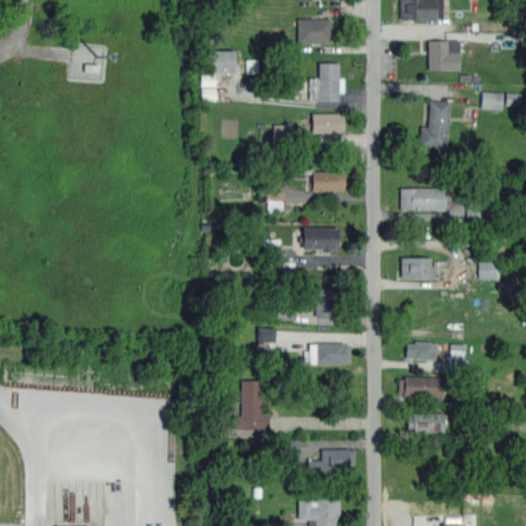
[(444,0),(444,20),(401,20),(401,0),(444,0)]
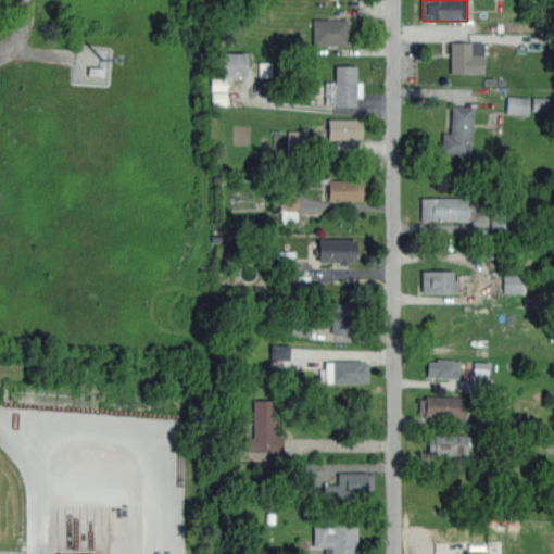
[(350,46),(314,46),(315,21),(350,21),(350,46)]
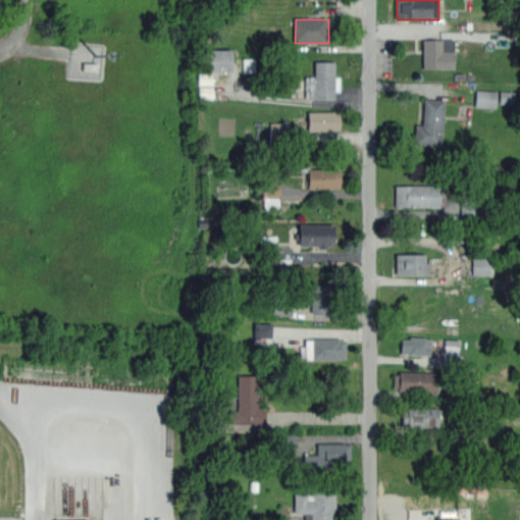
[(454,53),(454,70),(424,70),(424,42),(454,42),(454,53)]
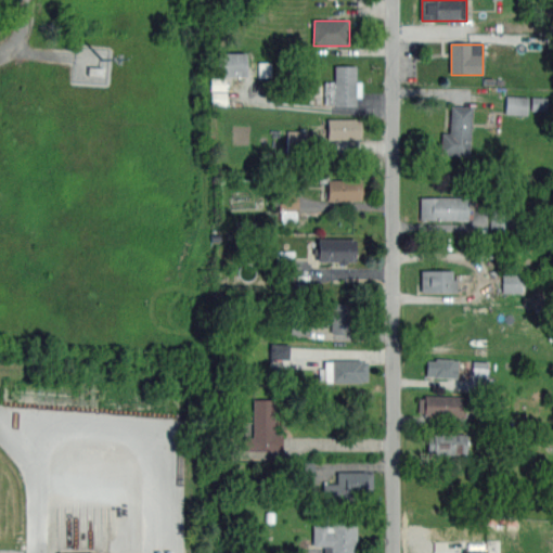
[(248,54),(220,54),(220,78),(213,78),(213,107),(228,107),(228,80),(248,80),(248,54)]
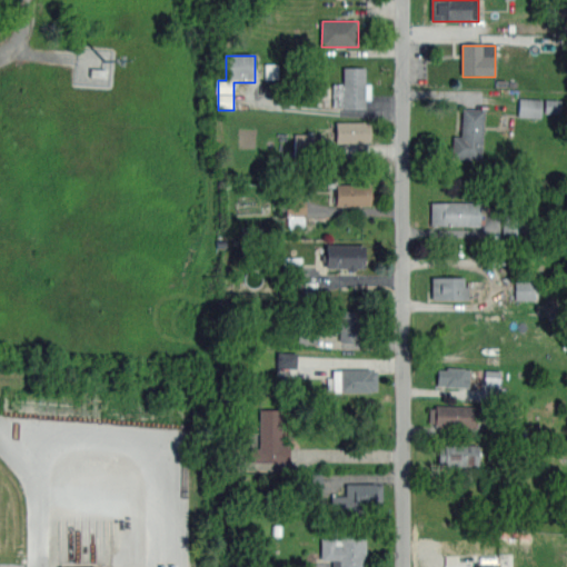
[(366,86),(372,86),(371,102),(366,102),(366,110),(335,110),(335,86),(345,86),(345,69),(367,69),(366,86)]
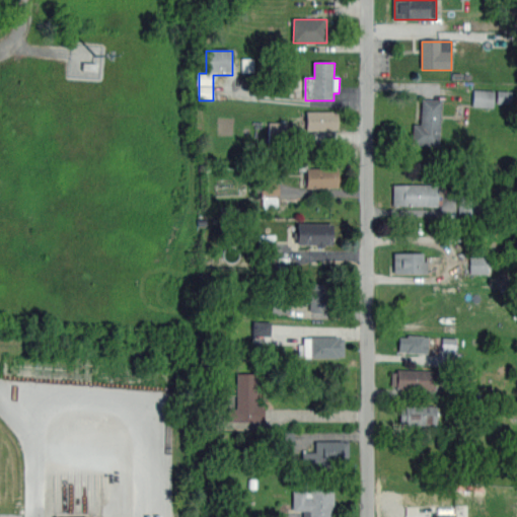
[(495,109),(496,92),(474,91),(474,108),(495,109)]
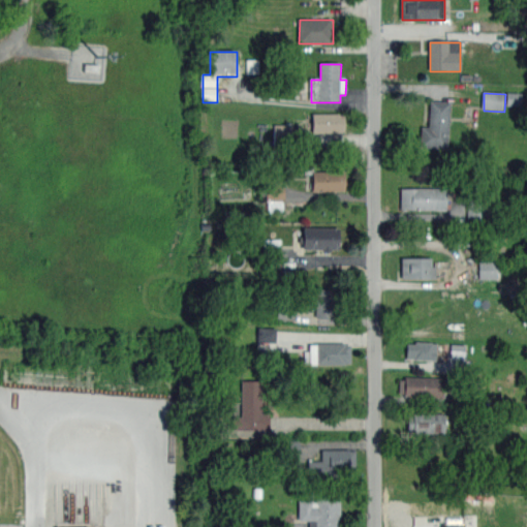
[(507,106),(523,107),(524,95),(508,94),(507,106)]
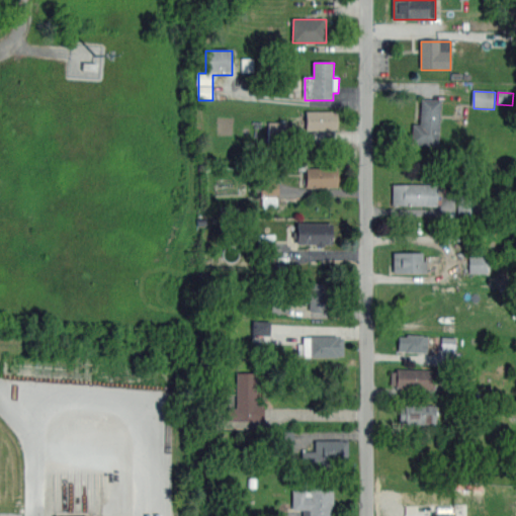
[(439,147),(412,145),(413,125),(421,125),(423,100),(441,101),(439,147)]
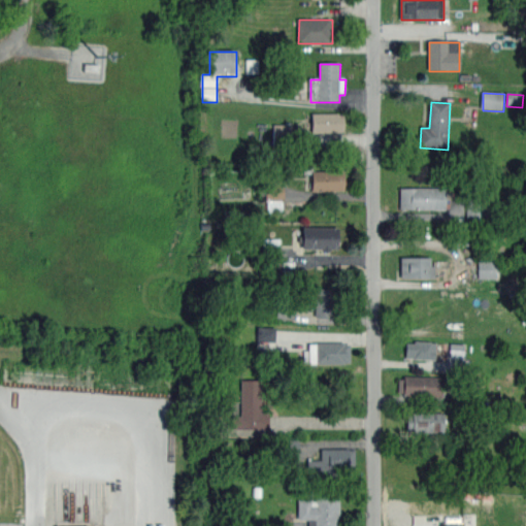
[(314,133),(313,114),(344,114),(344,133),(314,133)]
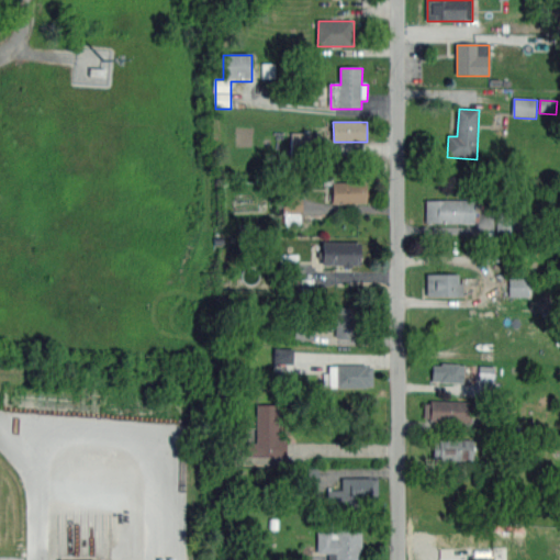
[(312,134),(292,134),(292,153),(312,153),(312,134)]
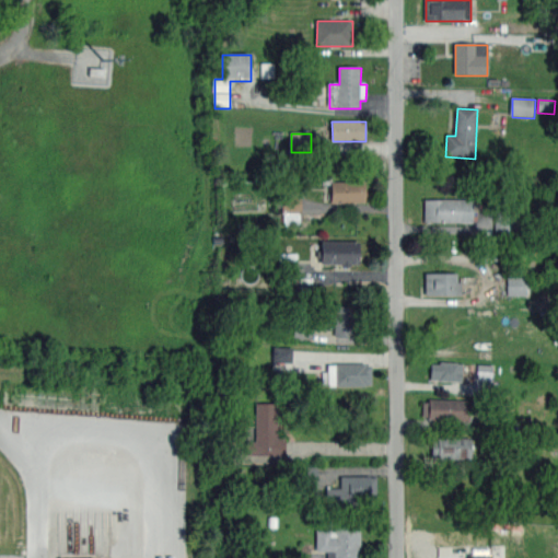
[(332,204),(332,184),(365,183),(365,202),(332,204)]
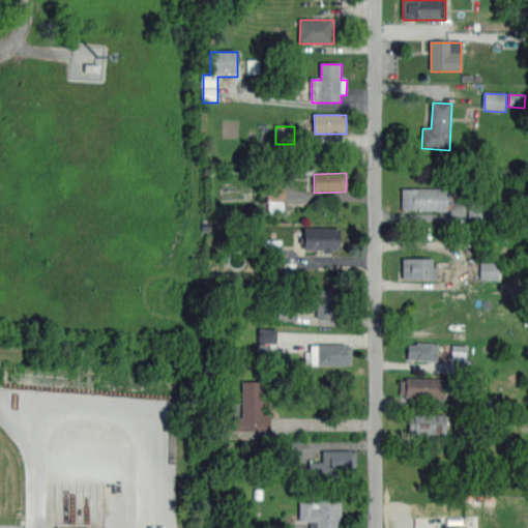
[(286,214),(285,186),(269,187),(270,214),(286,214)]
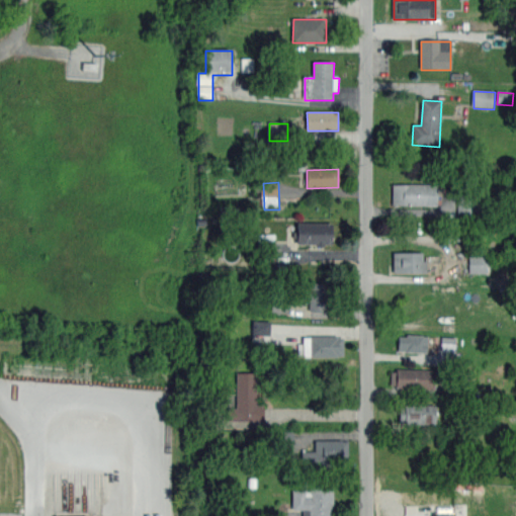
[(426,185),(438,186),(439,205),(393,205),(393,185),(426,185)]
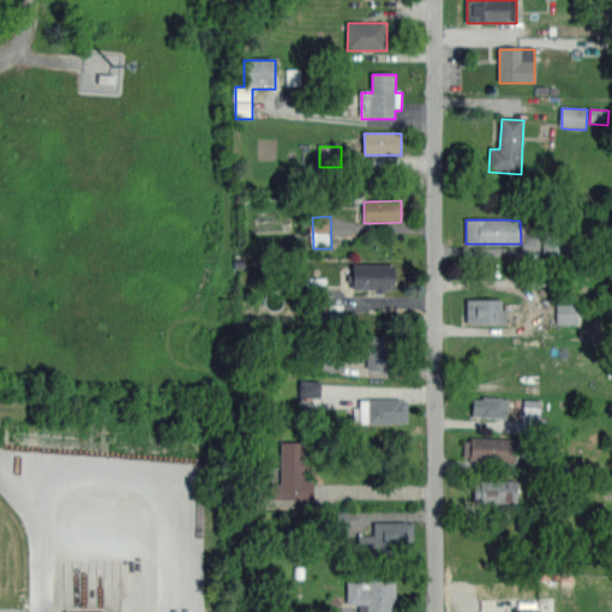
[(569,237),(545,238),(546,262),(570,261),(569,237)]
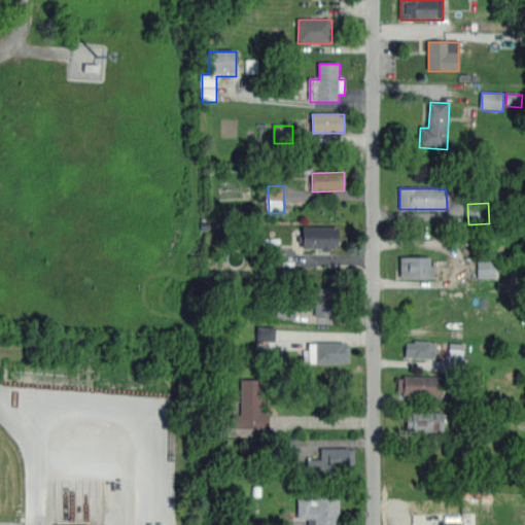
[(330,252),(321,252),(321,249),(304,249),(304,229),(338,228),(339,249),(330,249),(330,252)]
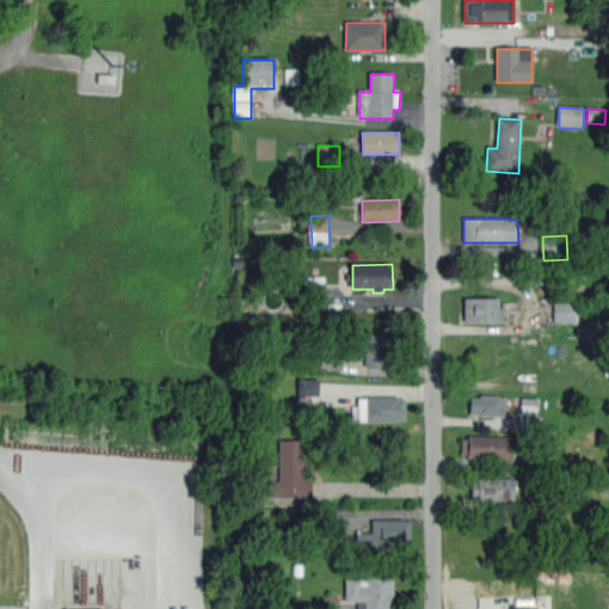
[(466,324),(465,300),(500,299),(500,309),(504,309),(504,324),(466,324)]
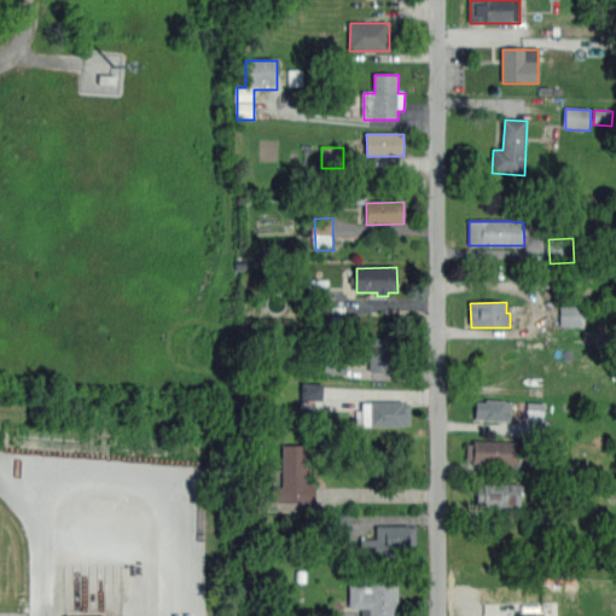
[(585,308),(562,308),(562,329),(585,329),(585,308)]
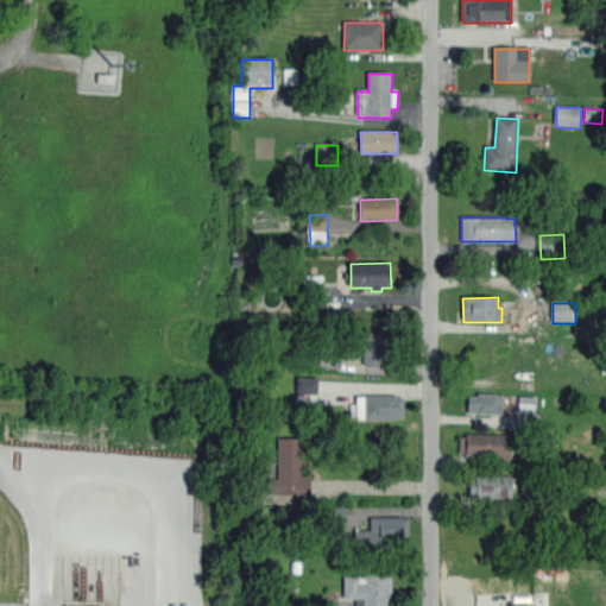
[(365,355),(365,354),(359,354),(359,341),(365,341),(365,333),(391,333),(391,349),(386,349),(387,366),(365,366),(365,355)]
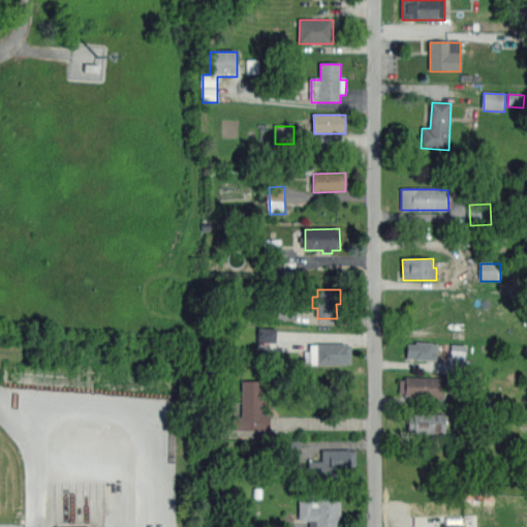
[(297,322),(298,308),(280,307),(279,321),(297,322)]
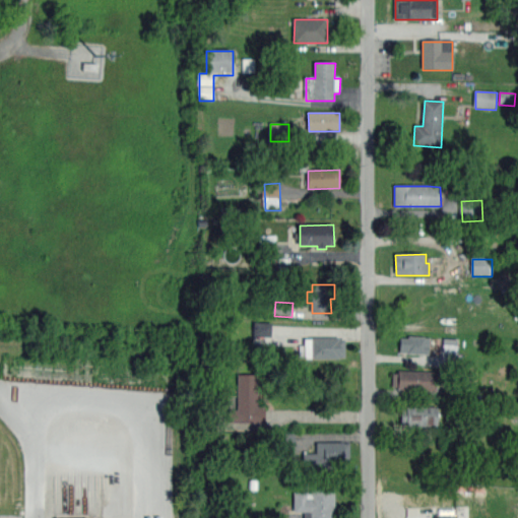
[(272,324),(255,324),(255,337),(272,337),(272,324)]
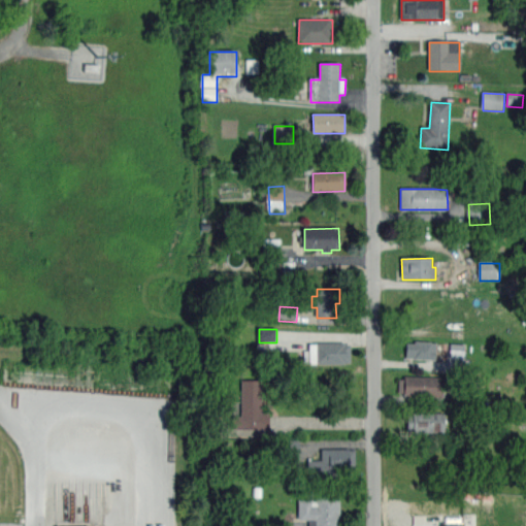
[(437,343),(436,360),(406,359),(407,344),(415,344),(415,342),(437,343)]
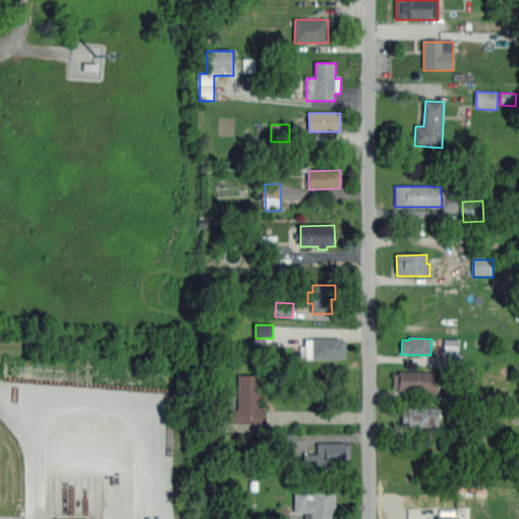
[(282,339),(255,340),(256,352),(283,350),(282,339)]
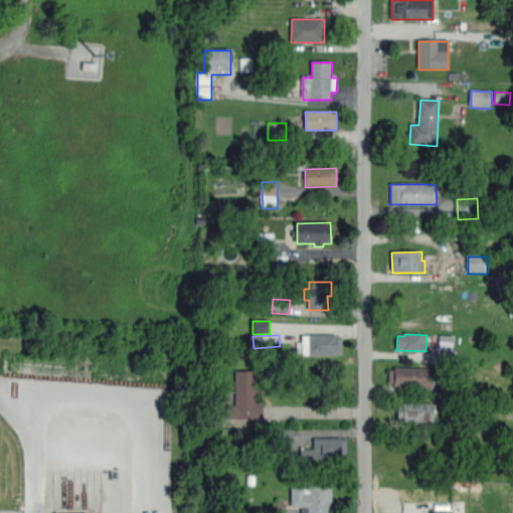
[(343,336),(343,355),(303,354),(303,353),(299,353),(299,342),(303,342),(303,335),(343,336)]
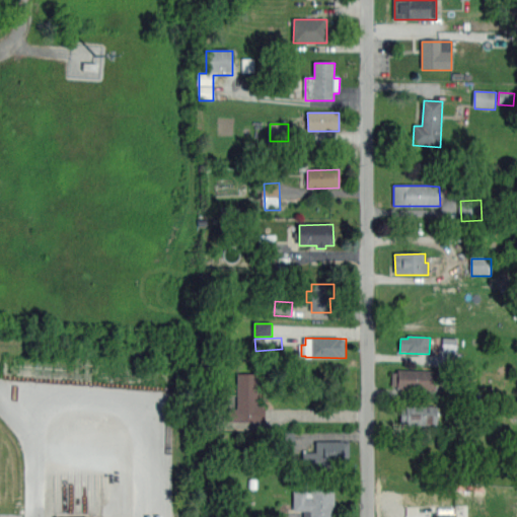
[(435,391),(397,389),(397,386),(392,386),(393,373),(398,373),(398,371),(438,373),(438,383),(436,383),(435,391)]
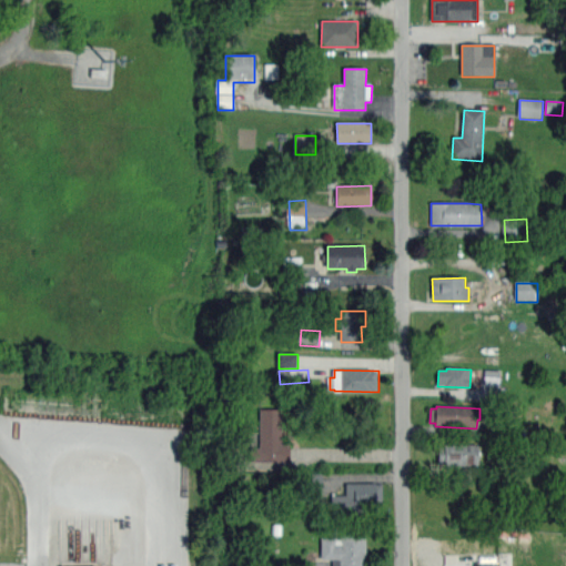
[(274,463),(251,463),(251,450),(262,450),(261,411),(283,410),(284,445),(291,445),(291,463),(274,463)]
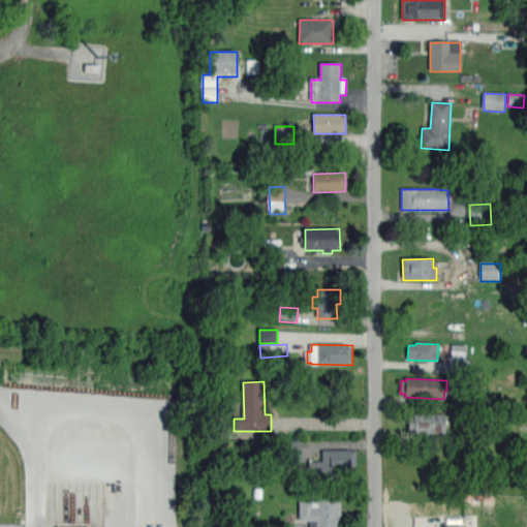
[(414,434),(414,432),(409,432),(409,417),(414,417),(414,415),(445,415),(445,434),(414,434)]
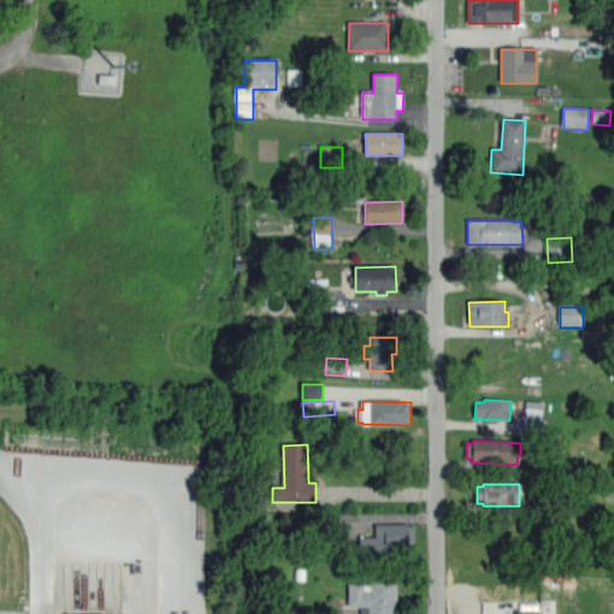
[(350,515),(336,517),(337,535),(352,533),(350,515)]
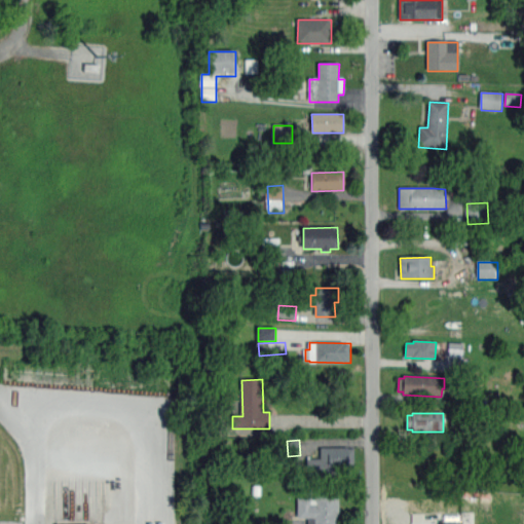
[(307,477),(307,460),(321,460),(321,448),(354,448),(354,469),(340,469),(340,477),(307,477)]
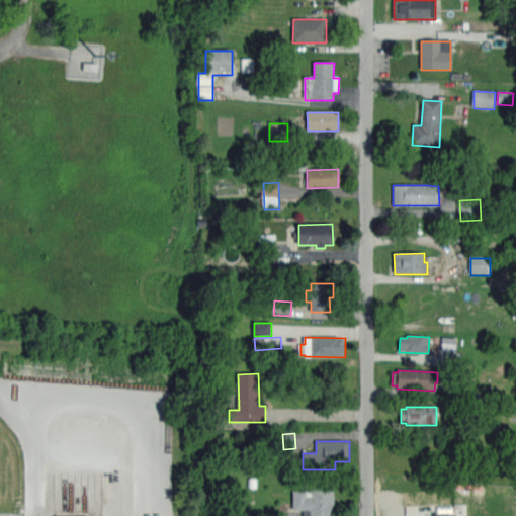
[(304,515),(304,510),(293,510),(293,491),(307,491),(307,494),(310,494),(310,487),(335,487),(334,506),(333,506),(333,515),(304,515)]
